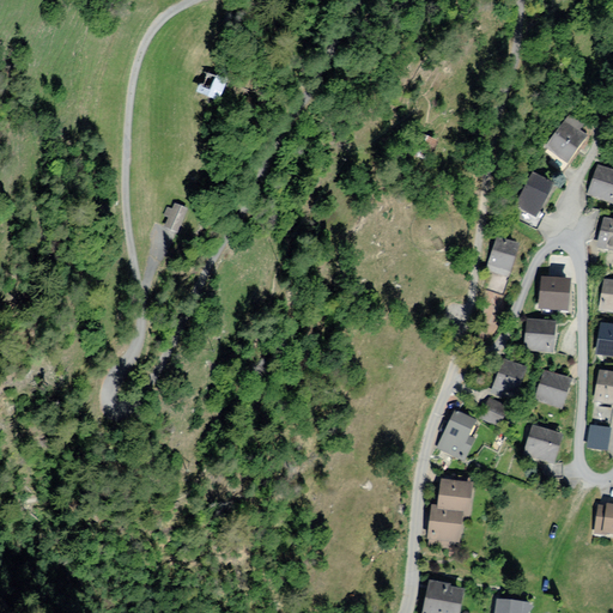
[(216,80),(195,71),(186,93),(206,102),(216,80)]
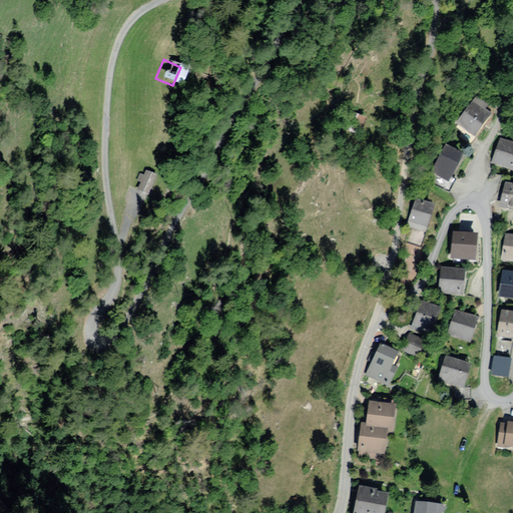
[(491,115),(473,102),(456,125),(474,138),(491,115)]
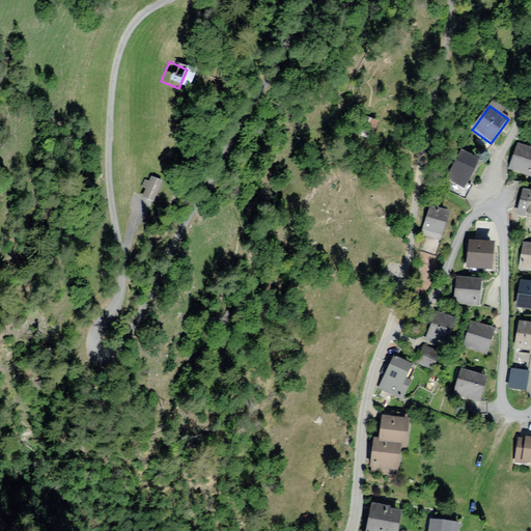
[(530,175),(530,147),(518,143),(508,170),(530,178),(530,175)]
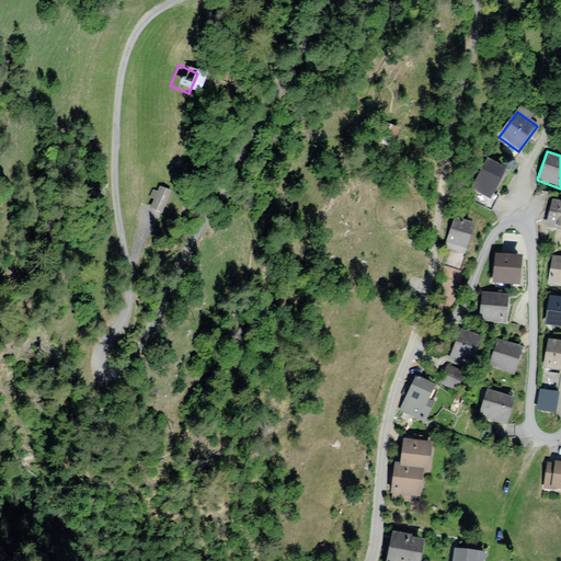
[(506,170),(484,160),(470,192),(492,202),(506,170)]
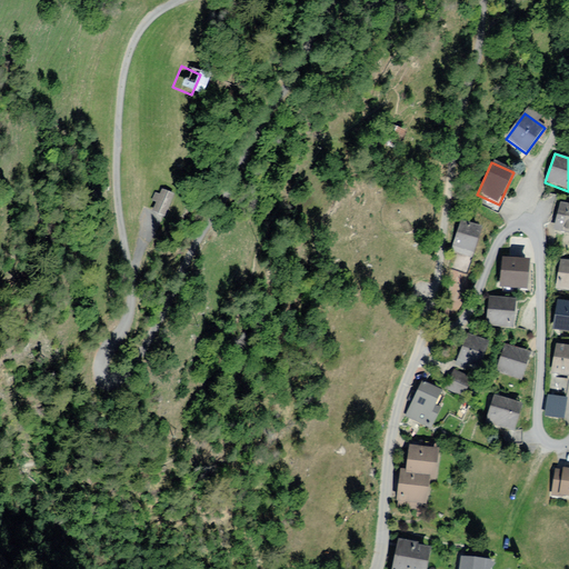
[(155,188),(145,210),(157,216),(167,193),(155,188)]
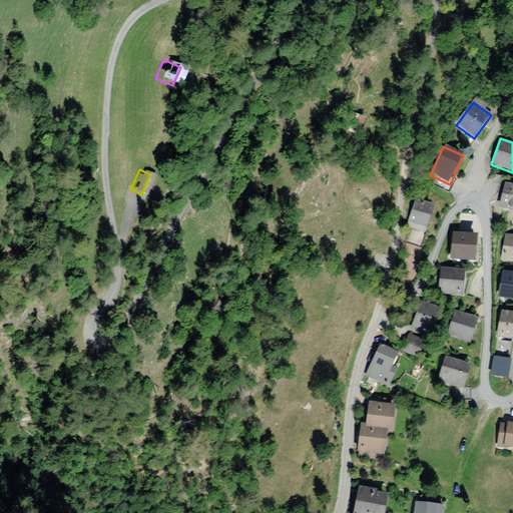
[(512,186),(502,183),(496,207),(512,211),(512,186)]
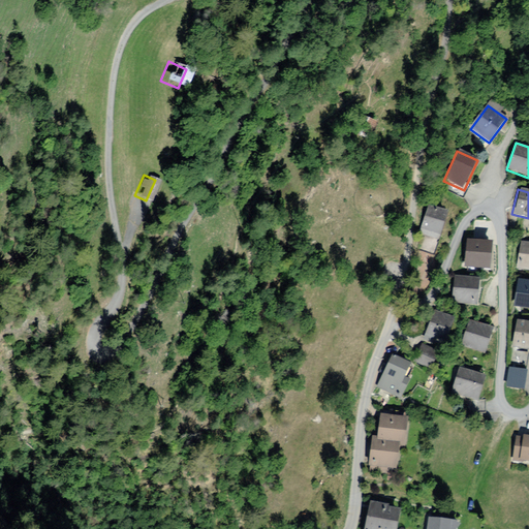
[(446,212),(426,206),(417,235),(437,241),(446,212)]
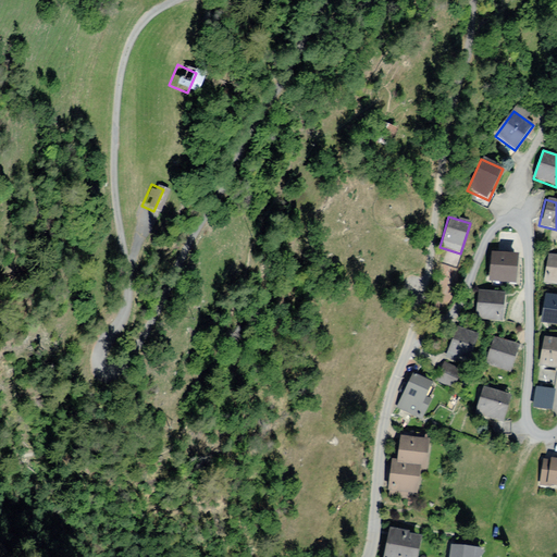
[(393,229),(399,227),(397,218),(391,220),(393,229)]
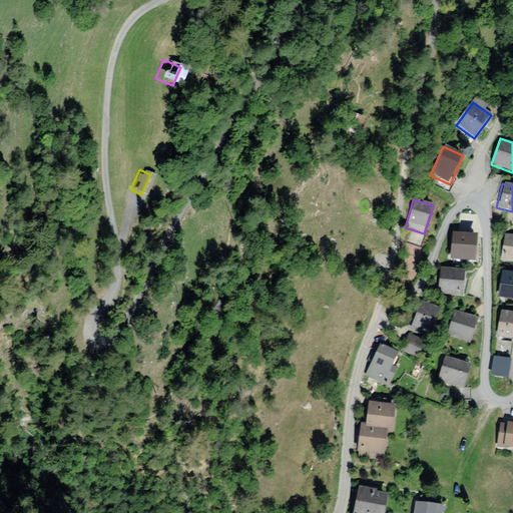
[(476,234),(451,232),(448,260),(473,263),(476,234)]
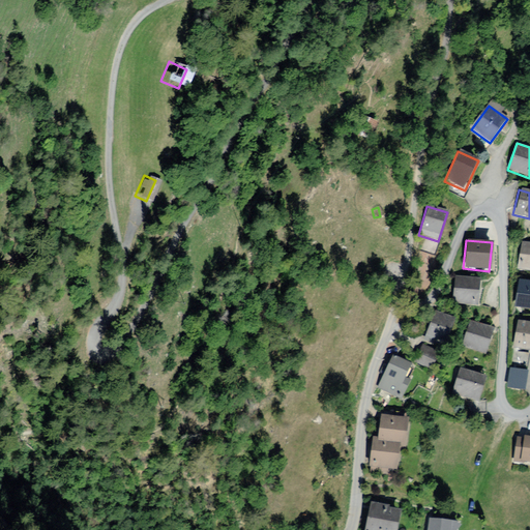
[(529,243),(523,242),(517,268),(529,271),(529,243)]
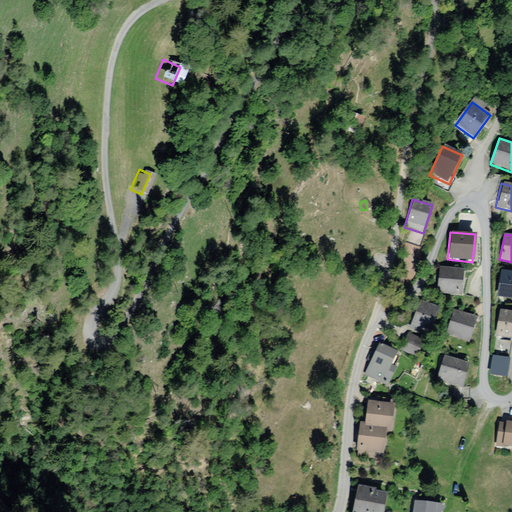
[(464,272),(438,269),(435,295),(461,298),(464,272)]
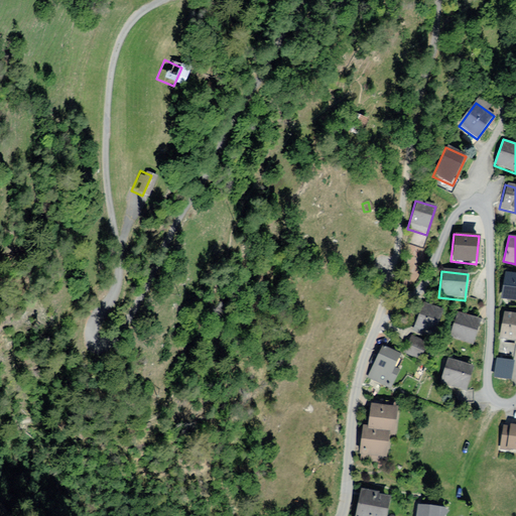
[(515,275),(505,273),(499,299),(515,302),(515,275)]
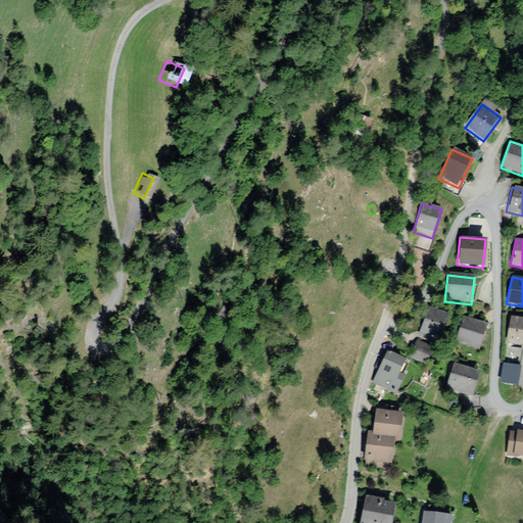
[(446,316),(428,308),(419,331),(438,338),(446,316)]
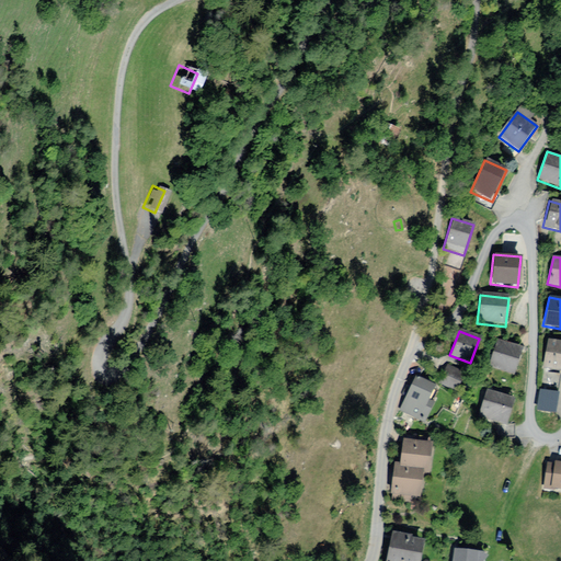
[(522,348),(496,340),(488,367),(512,376),(522,348)]
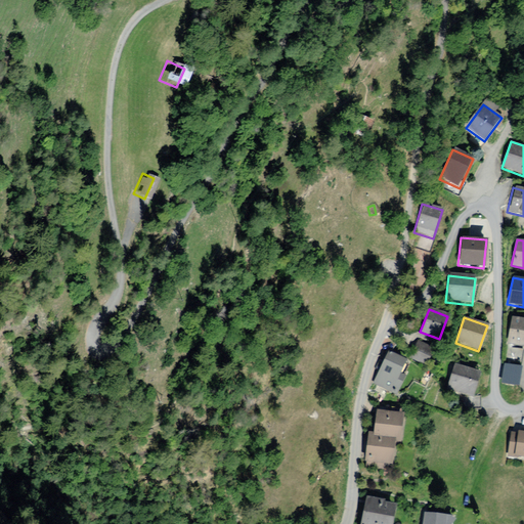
[(523,319),(511,317),(506,344),(523,347),(523,319)]
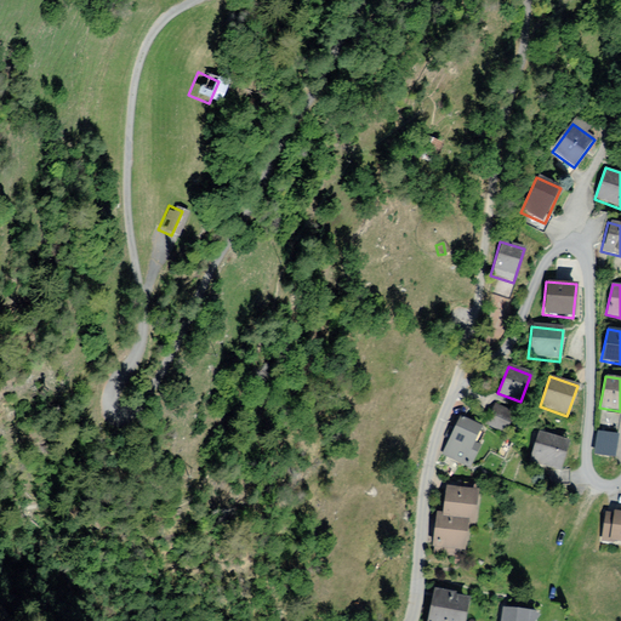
[(514,409),(494,400),(484,423),(505,432),(514,409)]
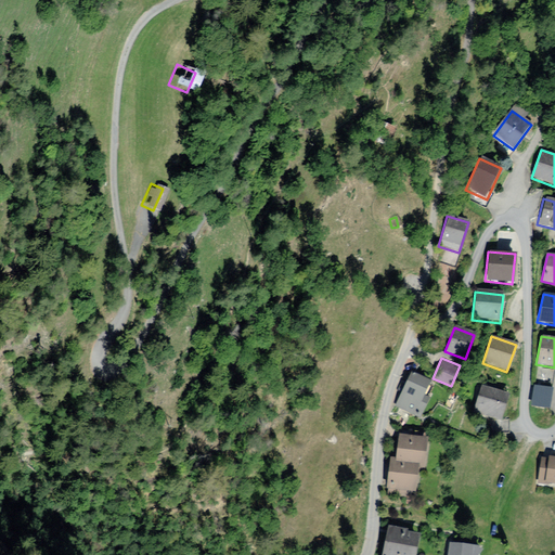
[(411,376),(396,407),(417,417),(423,407),(418,404),(428,386),(411,376)]
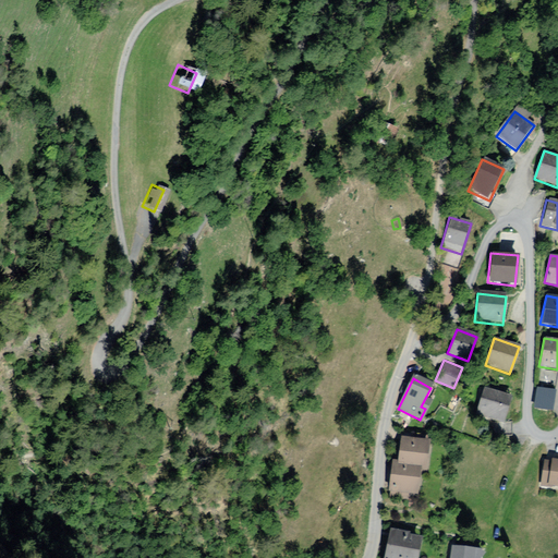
[(511,396),(482,387),(473,414),(504,423),(511,396)]
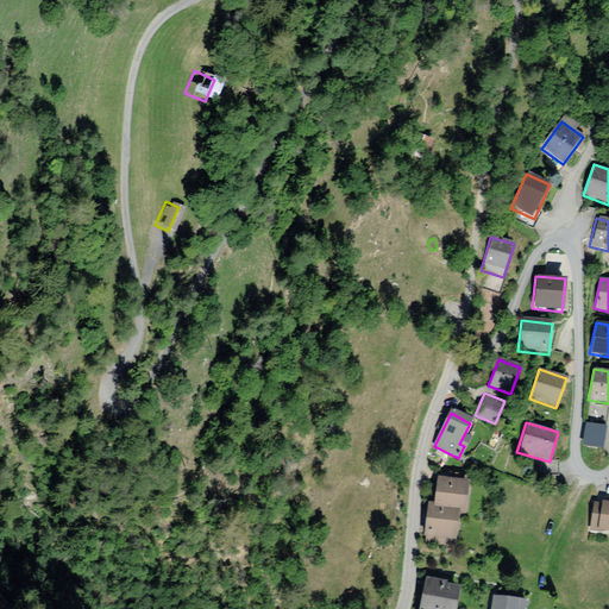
[(437,477),(432,506),(426,506),(422,533),(451,538),(456,510),(463,510),(468,482),(437,477)]
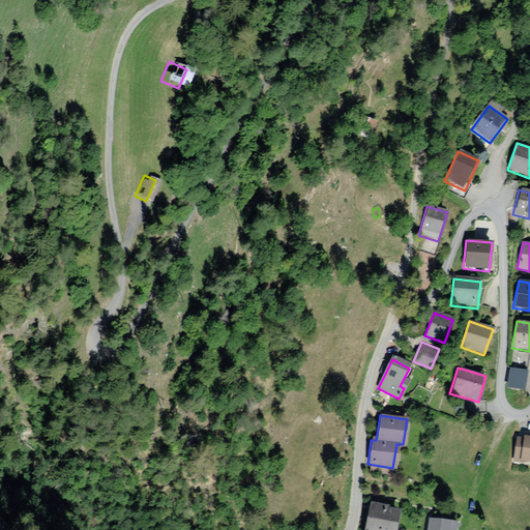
[(529,437),(517,435),(512,462),(529,464),(529,437)]
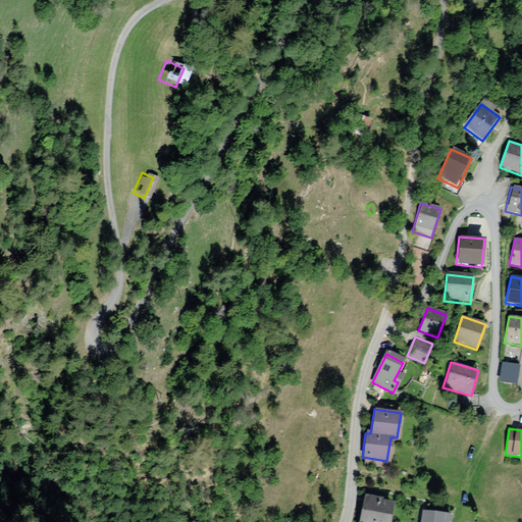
[(361,498),(355,521),(386,521),(390,504),(361,498)]
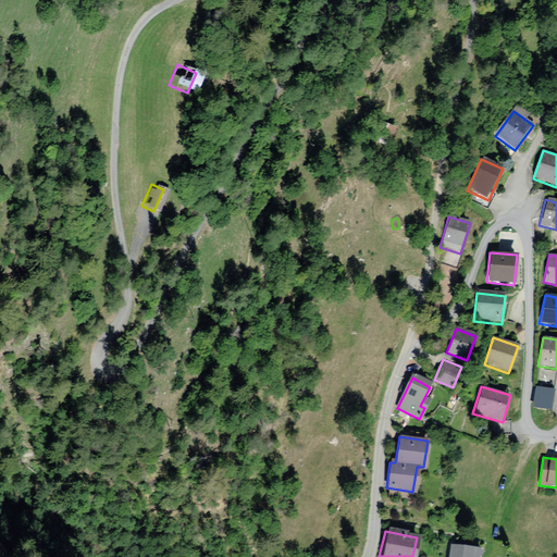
[(478,556),(480,548),(447,544),(445,556),(478,556)]
